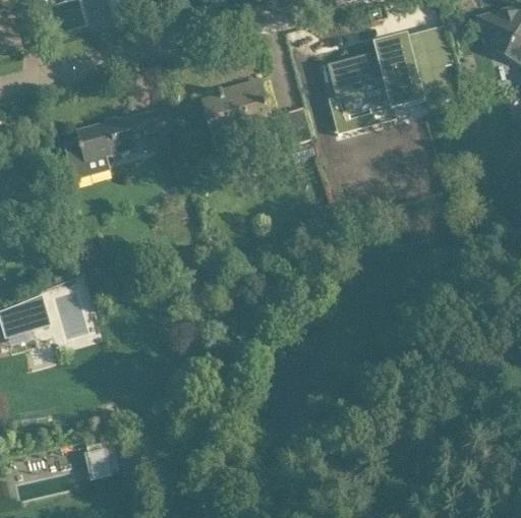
[(520,6),(480,18),(488,46),(520,63),(520,6)]
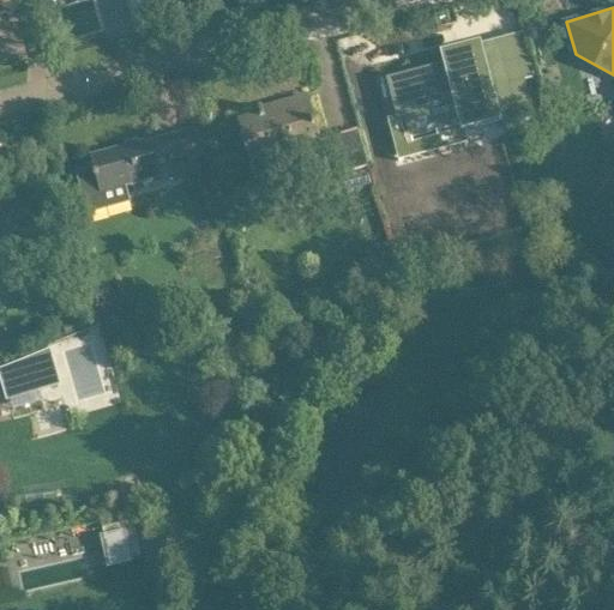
[(444,62),(386,78),(397,115),(397,116),(399,116),(404,115),(410,137),(461,124),(474,120),(475,119),(482,118),(500,113),(503,120),(504,124),(535,115),(525,79),(506,84),(497,44),(483,48),(469,52),(467,53),(459,54),(458,58),(459,64),(449,66),(447,61),(444,62)]
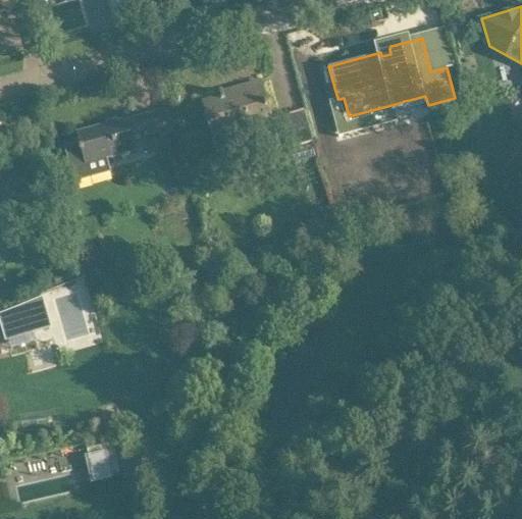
[(206,100),(205,100),(207,110),(205,110),(210,126),(212,125),(215,137),(220,158),(249,150),(278,142),(272,120),(271,117),(260,79),(259,80),(259,81),(223,91),(223,89),(219,90),(221,97),(207,101),(206,100)]
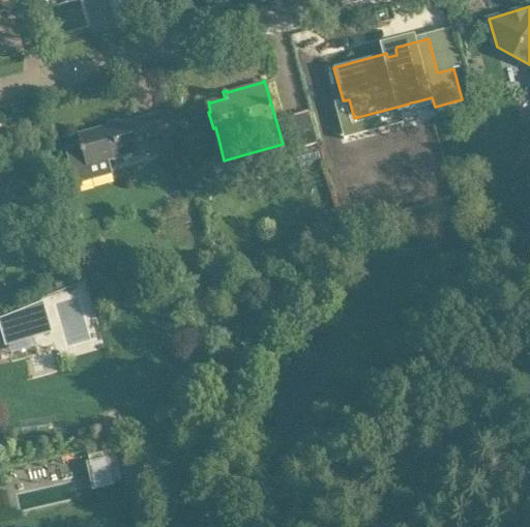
[(310,110),(283,117),(291,146),(294,145),(295,148),(315,142),(318,141),(315,129),(312,117),(310,110)]
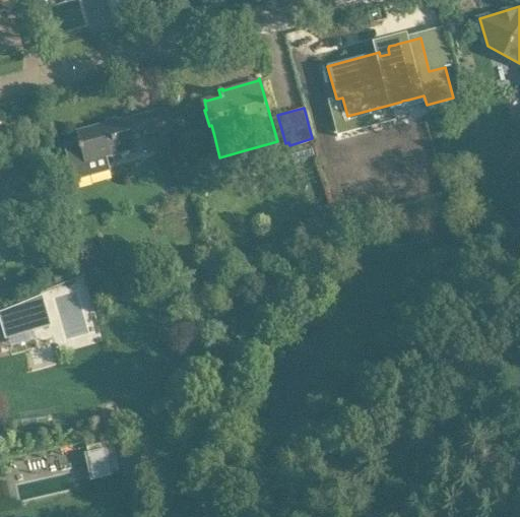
[(80,139),(64,143),(74,180),(89,175),(86,163),(107,157),(135,149),(133,138),(139,137),(140,139),(153,135),(152,132),(147,112),(128,117),(119,119),(107,122),(77,130),(80,139)]
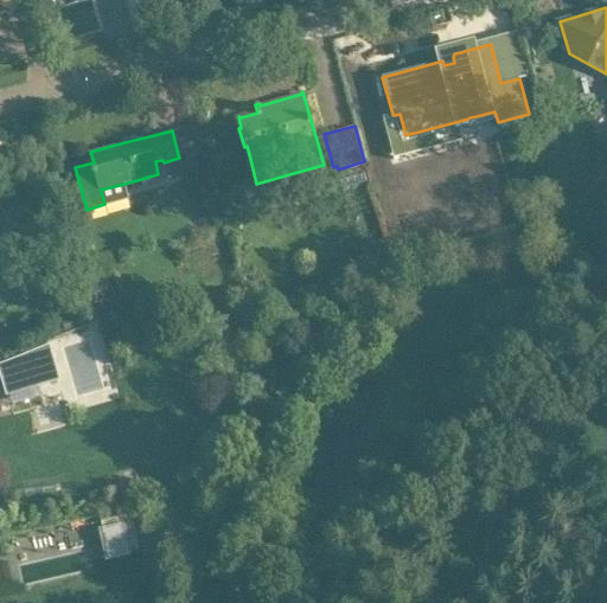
[(91,302),(64,313),(70,327),(97,316),(91,302)]
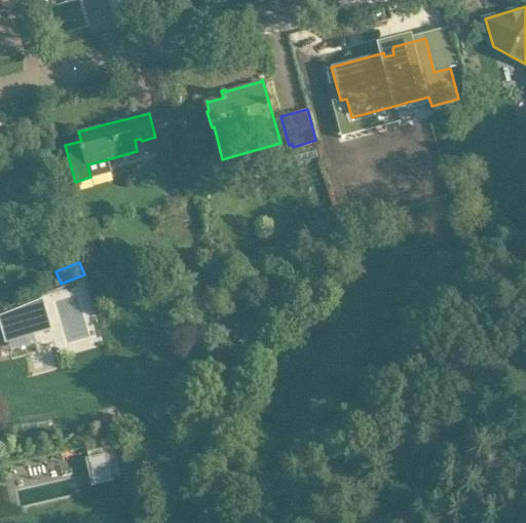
[(77,287),(52,295),(71,351),(96,343),(77,287)]
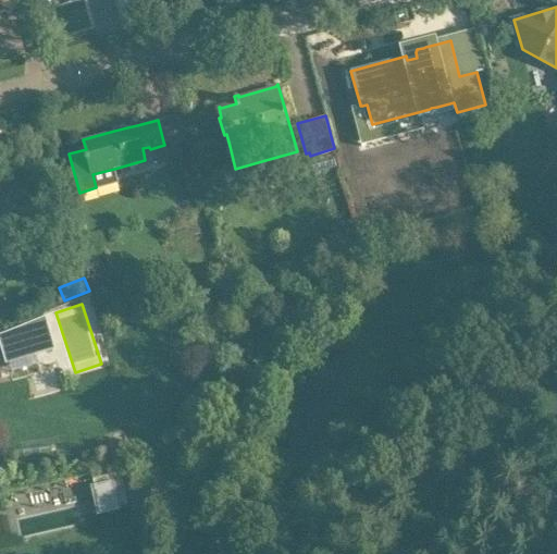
[(45,317),(0,334),(0,335),(8,360),(33,353),(35,352),(53,346),(46,323),(45,317)]
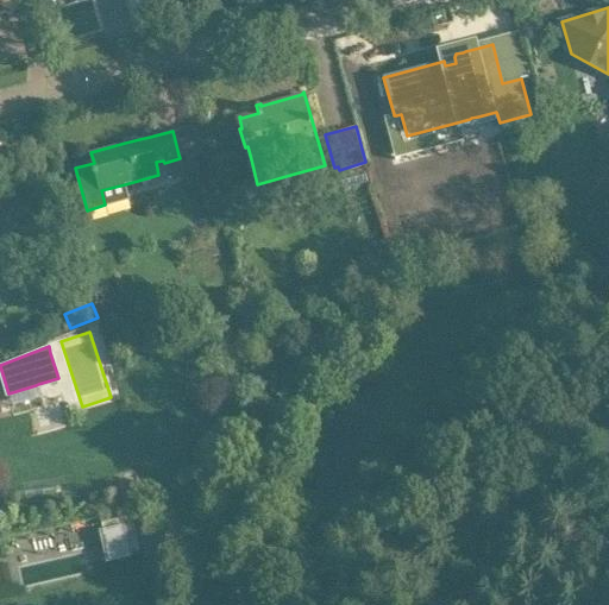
[(135,514),(104,521),(106,529),(107,534),(123,530),(127,553),(132,552),(143,549),(135,514)]
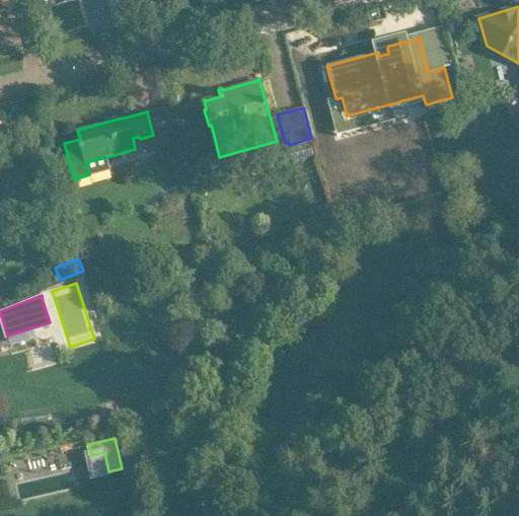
[(57,471),(64,486),(94,470),(84,449),(61,460),(64,467),(57,471)]
